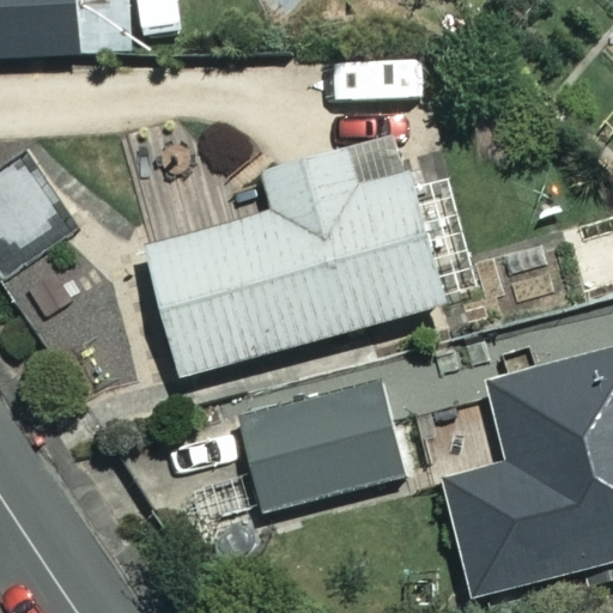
[(175,24),(174,0),(0,0),(0,55),(120,53),(119,25),(175,24)]
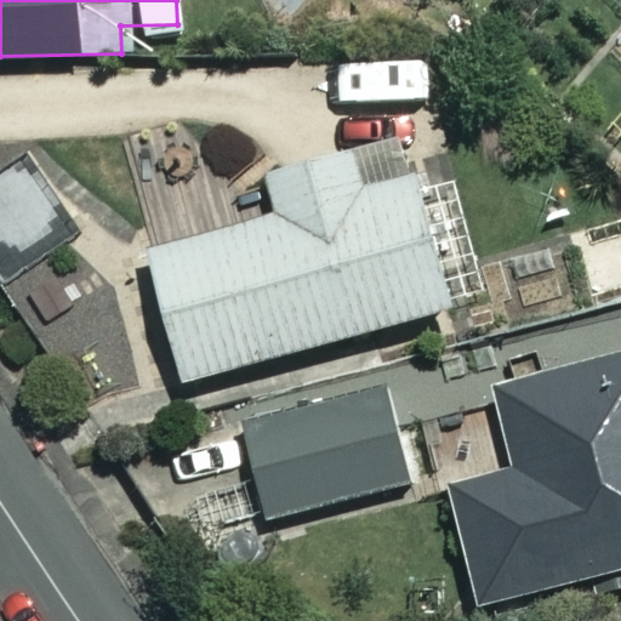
[(359,193),(346,143),(266,166),(280,217),(146,256),(181,382),(451,306),(415,177),(359,193)]
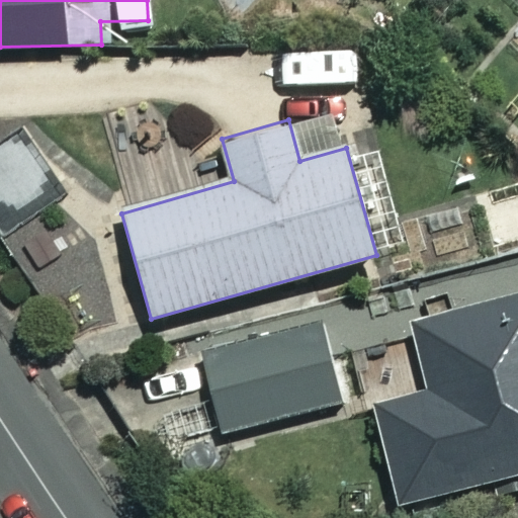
[(0,210),(39,191),(13,140),(0,147),(0,210)]
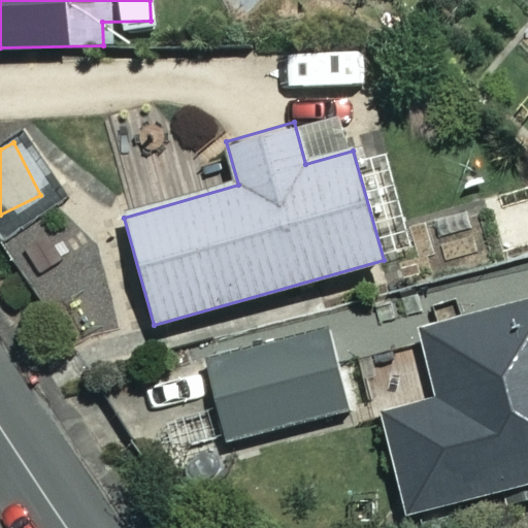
[(527,256),(527,189),(491,200),(508,262),(527,256)]
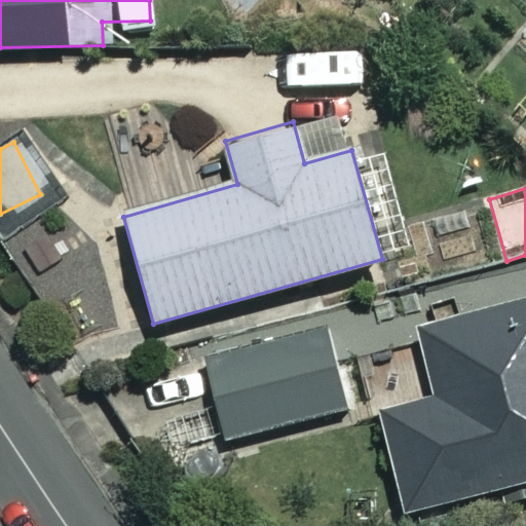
[(525,478),(525,298),(415,328),(434,399),(377,414),(403,512),(525,478)]
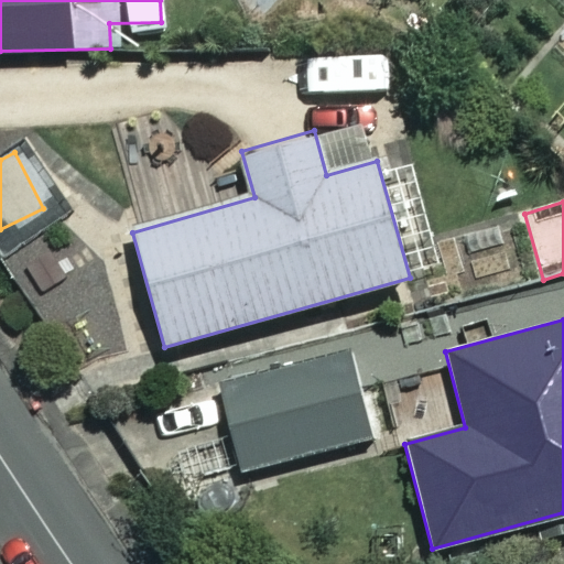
[(369,438),(344,348),(218,383),(243,473),(369,438)]
